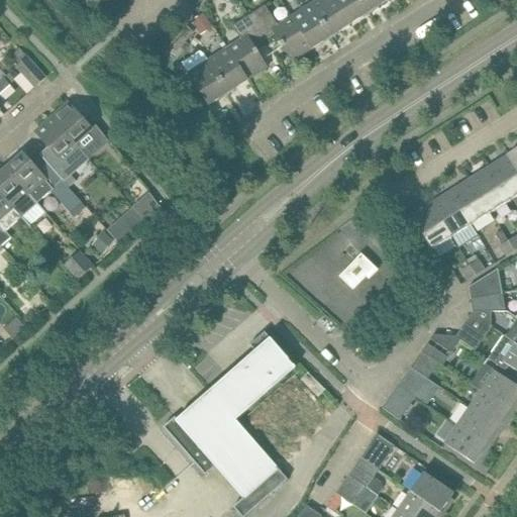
[(335,0),(317,0),(310,4),(331,36),(350,24),(335,0)]
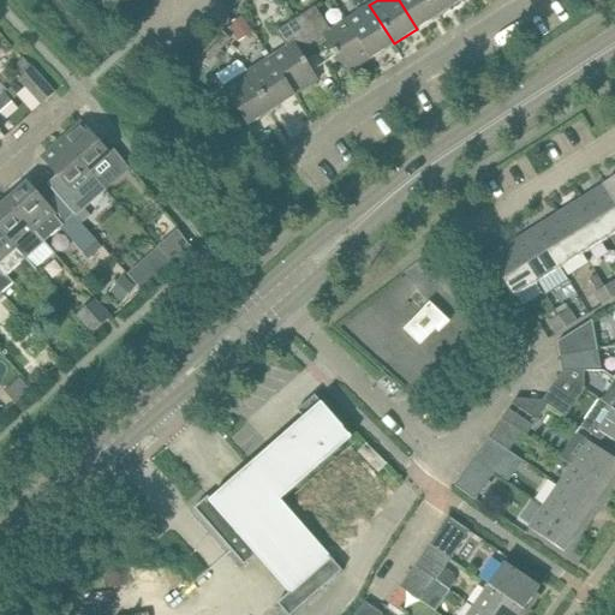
[(435,0),(399,0),(417,29),(443,12),(435,0)]
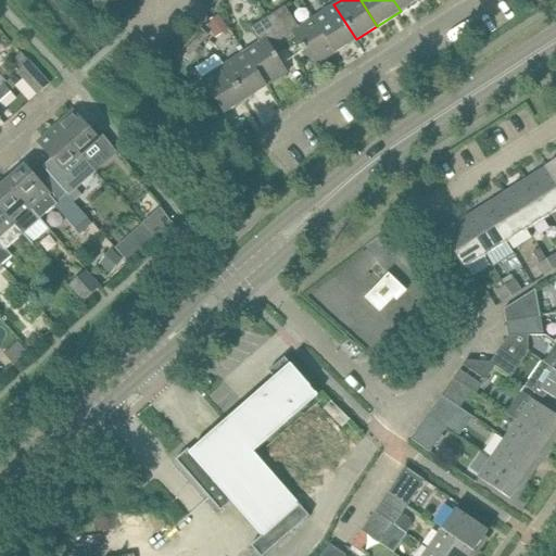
[(393,0),(401,11),(417,0),(393,0)]
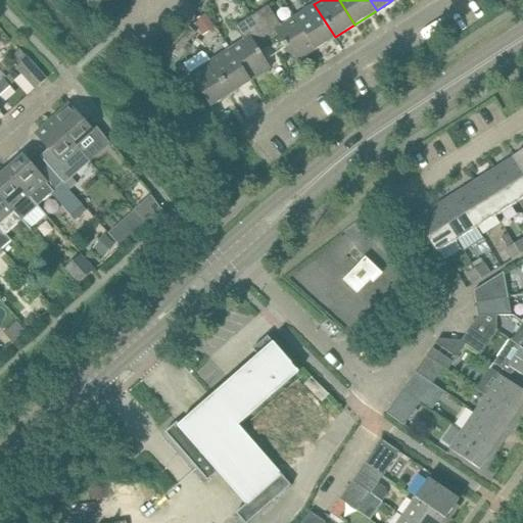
[(314,4),(295,16),(316,49),(335,37),(314,4)]
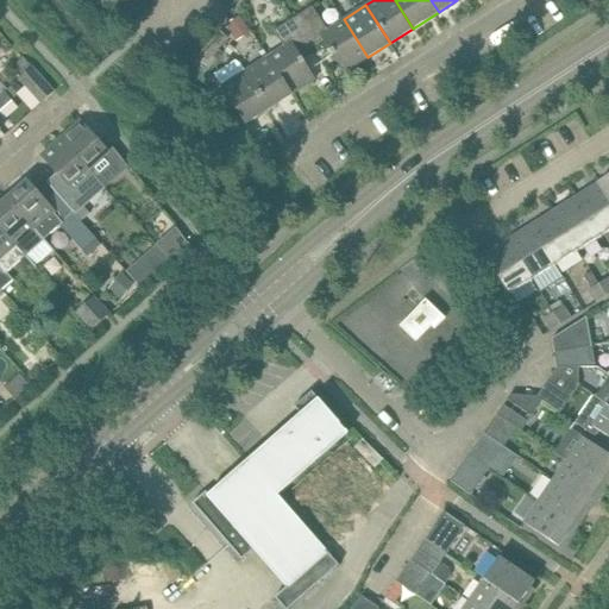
[(312,6),(293,19),(312,48),(324,41),(344,73),(368,57),(344,19),(327,30),(312,6)]
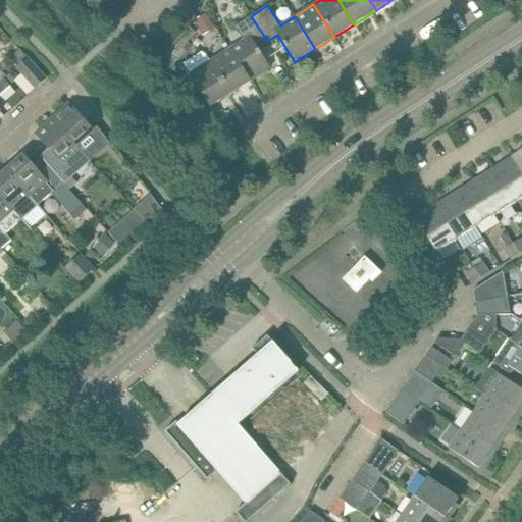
[(243,40),(229,49),(250,81),(270,68),(257,47),(267,41),(251,16),(235,27),(243,40)]
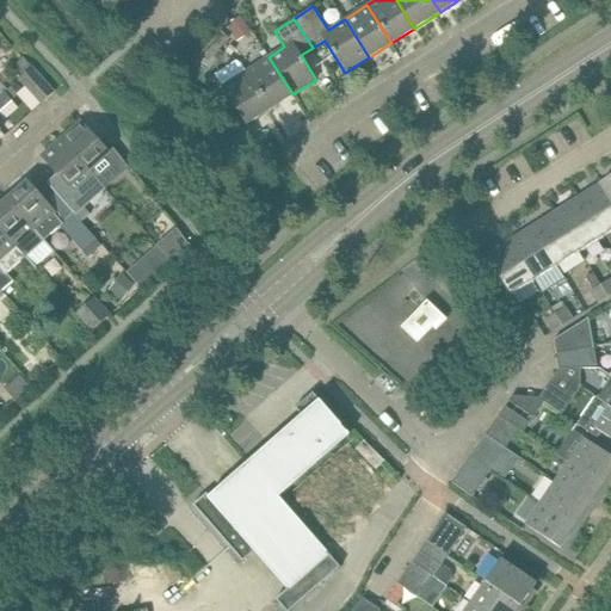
[(214,39),(211,43),(220,50),(229,38),(221,31),(214,39)]
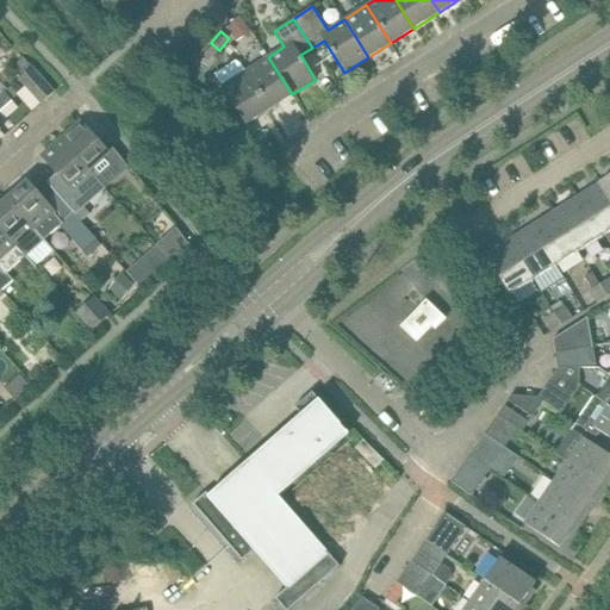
[(219,50),(211,43),(201,55),(210,61),(219,50)]
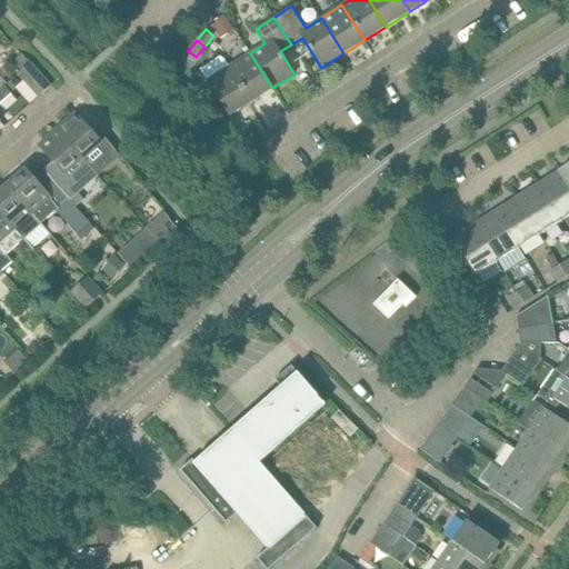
[(250,53),(229,67),(252,101),(272,88),(250,53)]
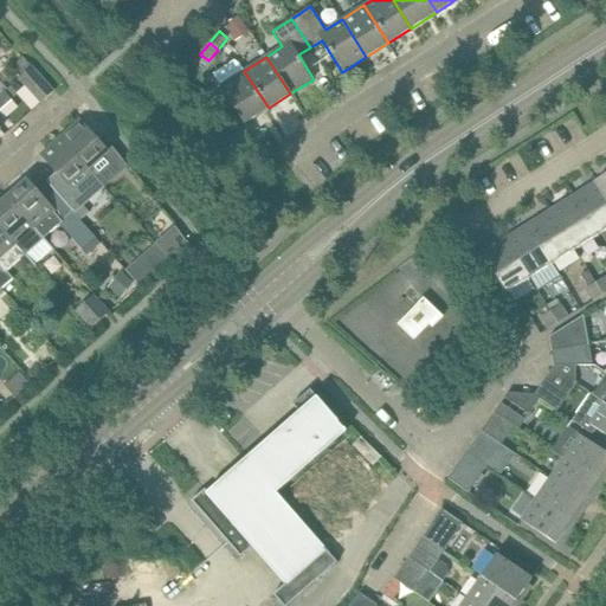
[(19,79),(42,103),(55,91),(32,66),(19,79)]
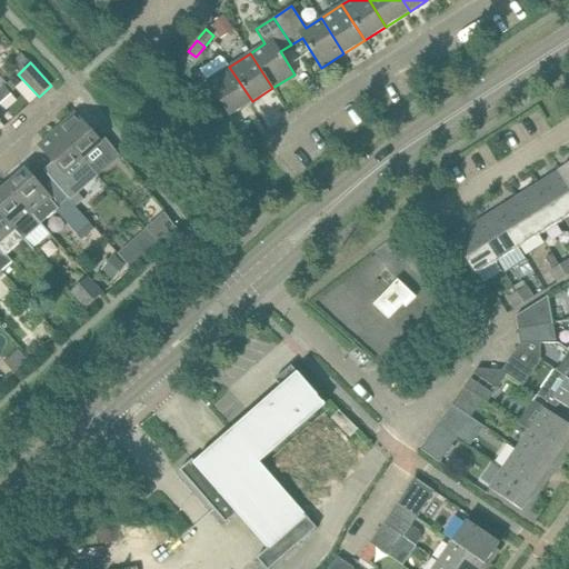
[(229,67),(207,81),(216,96),(229,116),(252,101),(229,67)]
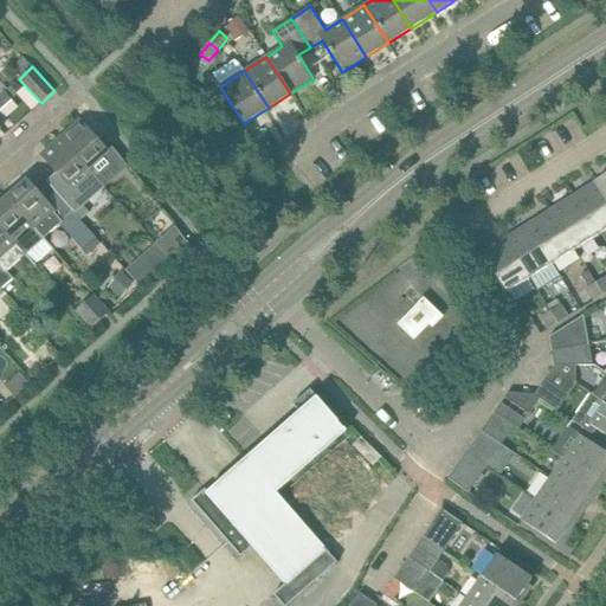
[(0,95),(0,130),(1,129),(0,128),(0,110),(1,110),(12,100),(5,91),(0,95)]
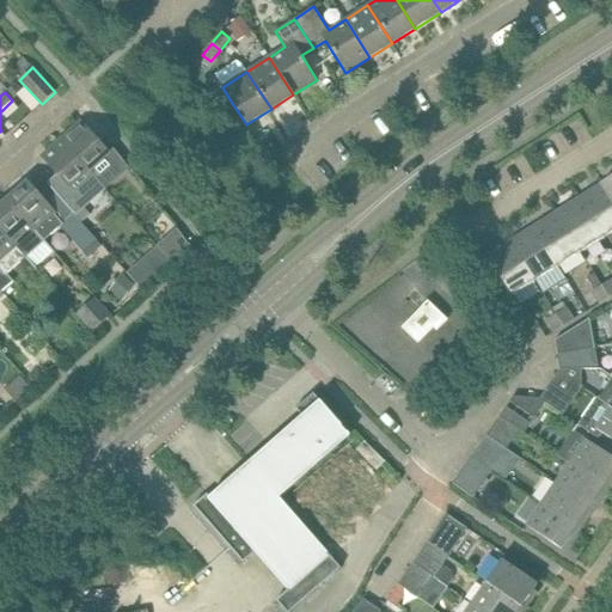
[(81,121),(61,139),(90,171),(106,189),(130,169),(114,150),(110,153),(81,121)]
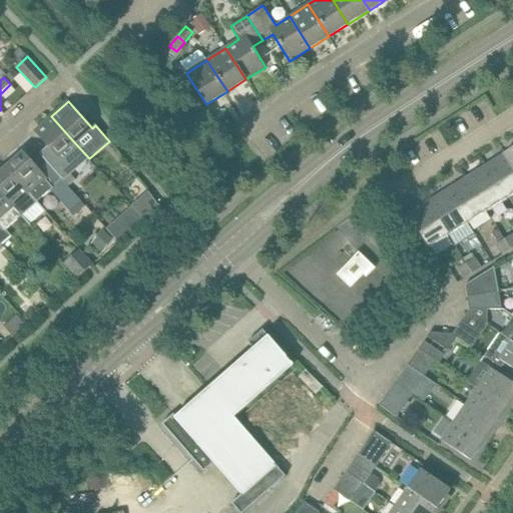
[(51,116),(34,131),(48,146),(40,152),(62,178),(68,185),(75,179),(71,174),(74,172),(89,158),(75,143),(51,116)]
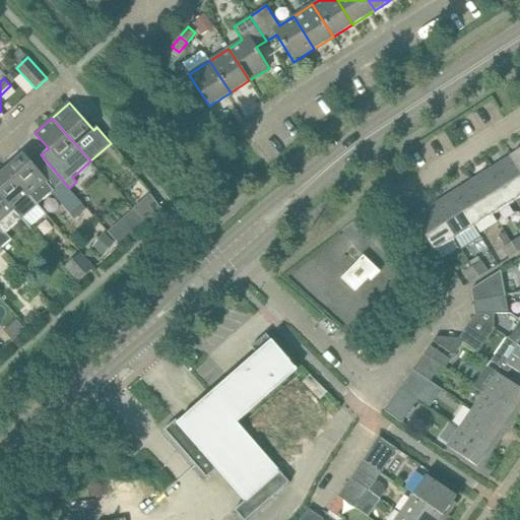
[(22,154),(5,170),(37,204),(53,191),(54,190),(47,182),(36,170),(30,164),(22,154)]
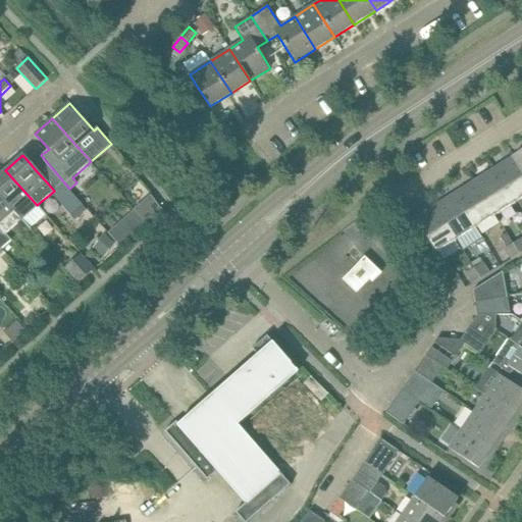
[(521,199),(521,167),(514,156),(494,168),(516,203),(521,199)]
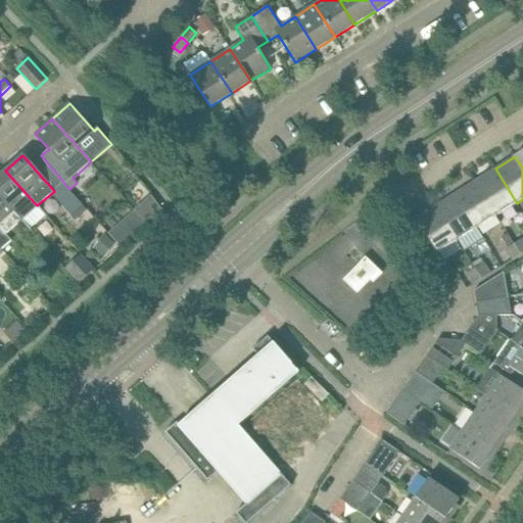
[(517,203),(495,169),(475,182),(496,216),(517,203)]
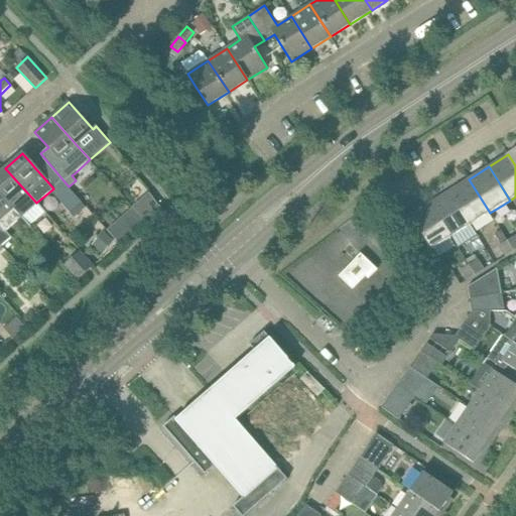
[(5,168),(0,172),(0,194),(20,217),(36,203),(5,168)]
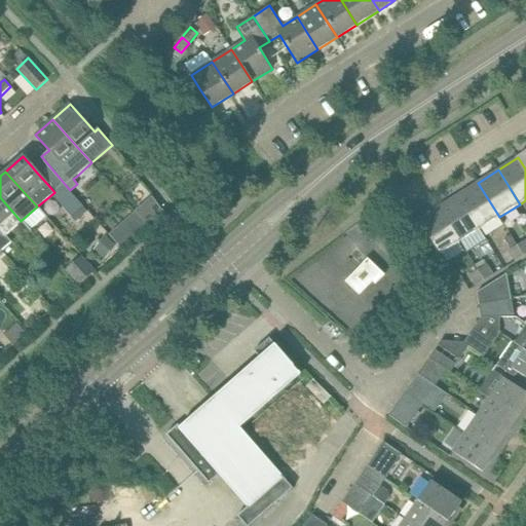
[(54,192),(53,193),(59,199),(57,200),(71,217),(83,205),(70,190),(64,183),(54,192)]
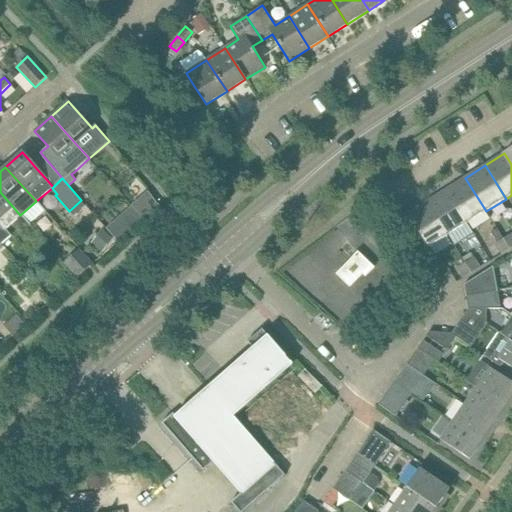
[(467,223),(486,211),(465,178),(446,190),(467,223)]
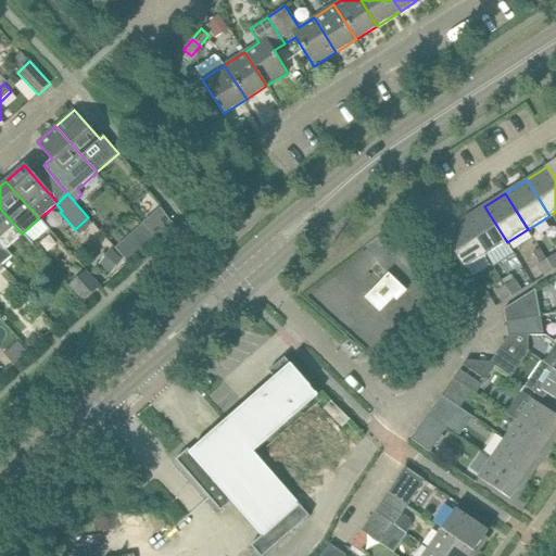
[(507,242),(484,206),(463,219),(485,256),(507,242)]
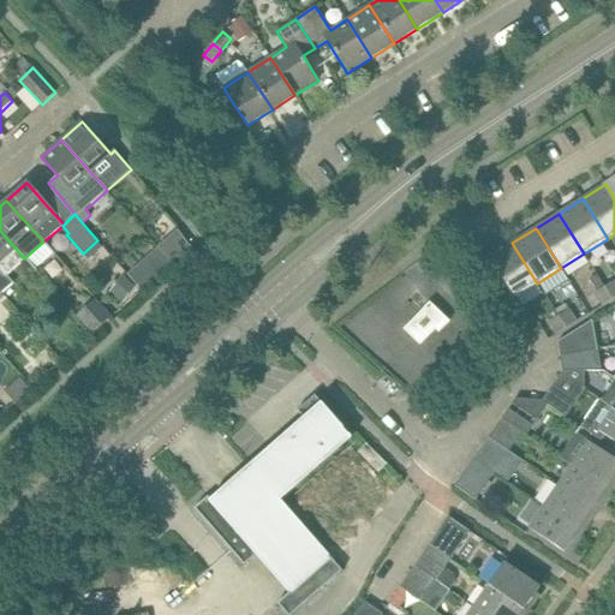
[(0,231),(0,291),(1,293),(13,282),(6,275),(24,258),(0,231)]
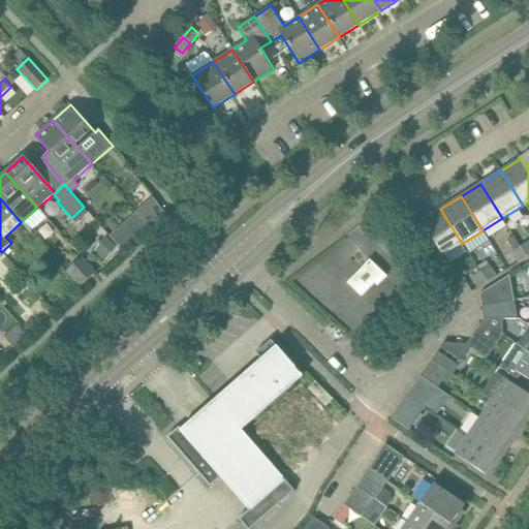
[(165,214),(164,213),(153,200),(137,214),(149,227),(165,214)]
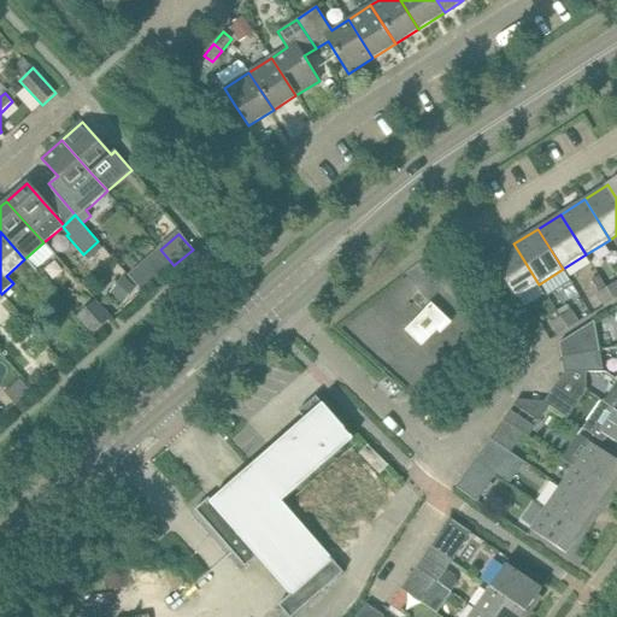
[(516,299),(539,285),(513,244),(491,259),(516,299)]
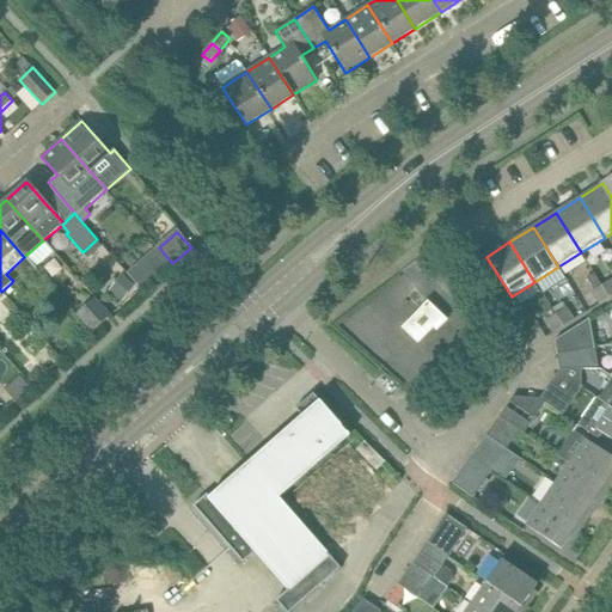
[(611,279),(601,286),(610,298),(611,295),(611,279)]
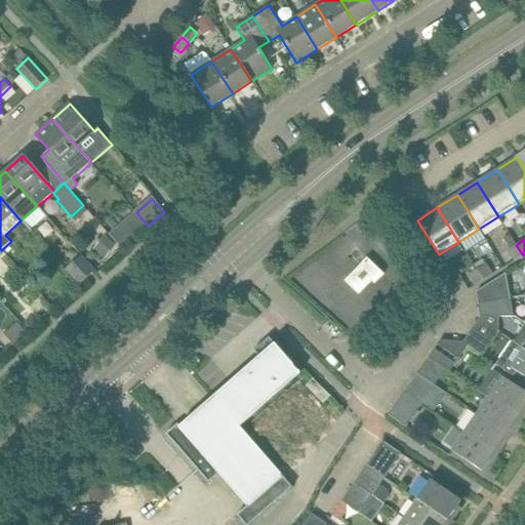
[(510,249),(507,250),(514,260),(523,255),(516,245),(510,249)]
